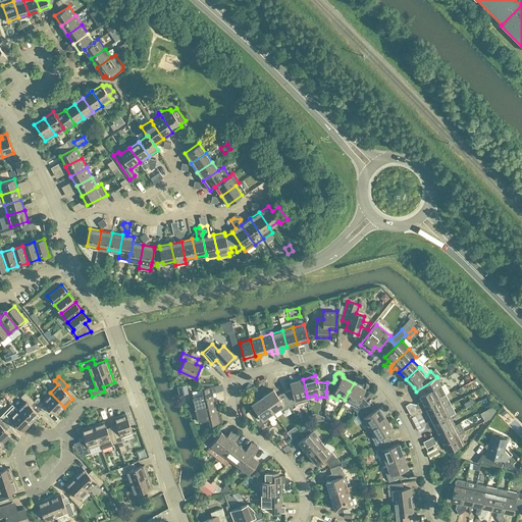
[(441,385),(437,377),(416,392),(419,396),(422,401),(416,404),(410,402),(406,405),(410,413),(414,411),(415,407),(421,410),(422,406),(446,395),(440,385),(441,385)]
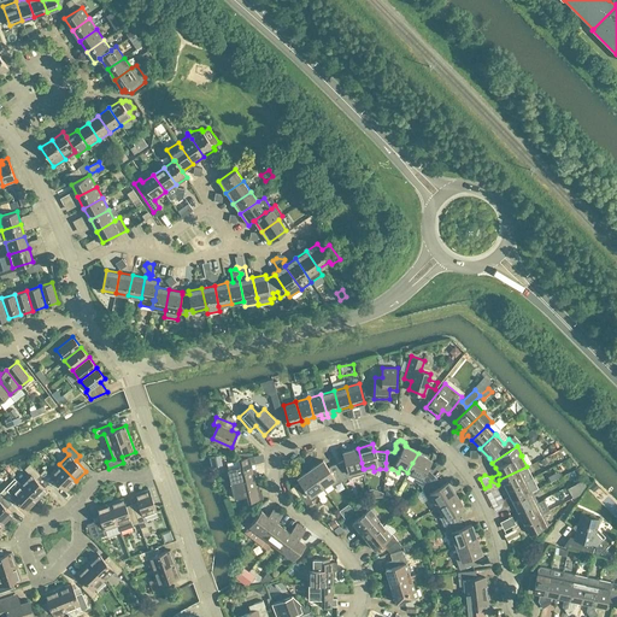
[(365,474),(364,469),(363,469),(362,463),(358,448),(342,452),(345,459),(336,464),(344,480),(350,477),(365,474)]
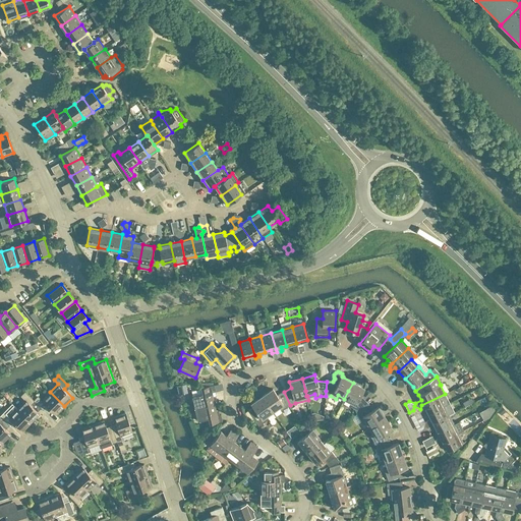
[(367,403),(360,396),(364,389),(353,383),(348,391),(344,399),(351,402),(349,406),(354,408),(356,413),(367,403)]
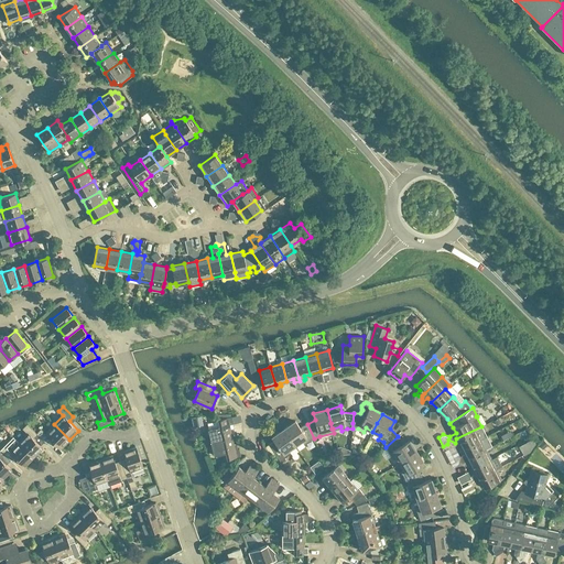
[(204,425),(202,415),(192,418),(194,426),(204,425)]
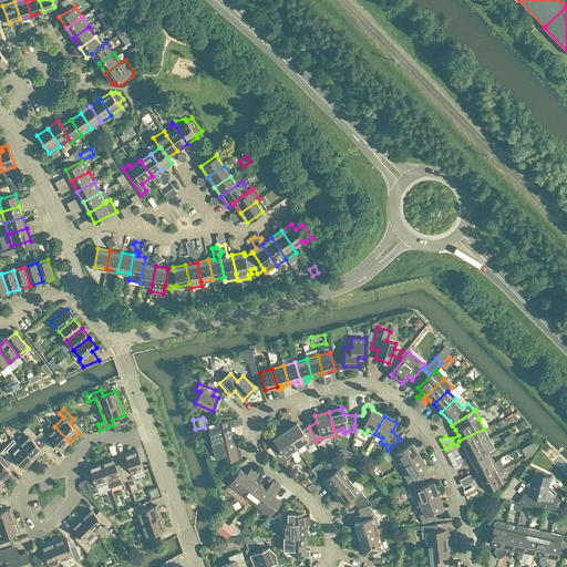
[(234,440),(230,426),(235,425),(233,419),(219,422),(220,429),(209,431),(212,444),(234,440)]
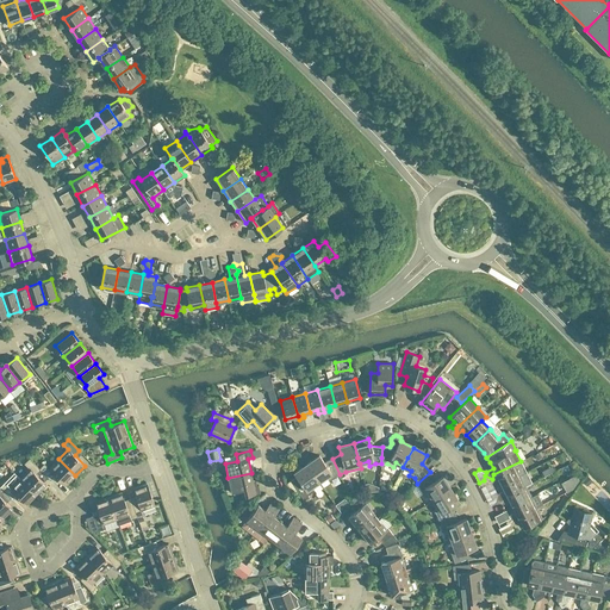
[(340,474),(332,459),(324,462),(319,455),(306,464),(319,481),(327,477),(329,480),(334,477),(340,474)]
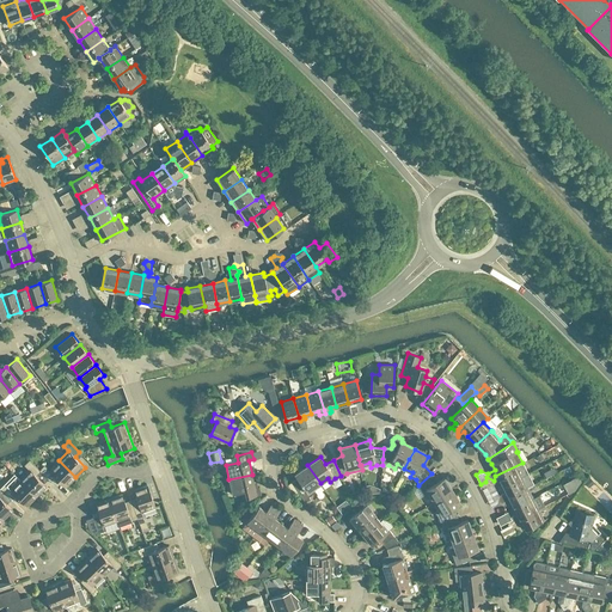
[(47,487),(36,476),(41,471),(40,470),(29,460),(24,465),(30,470),(20,479),(37,496),(47,487)]
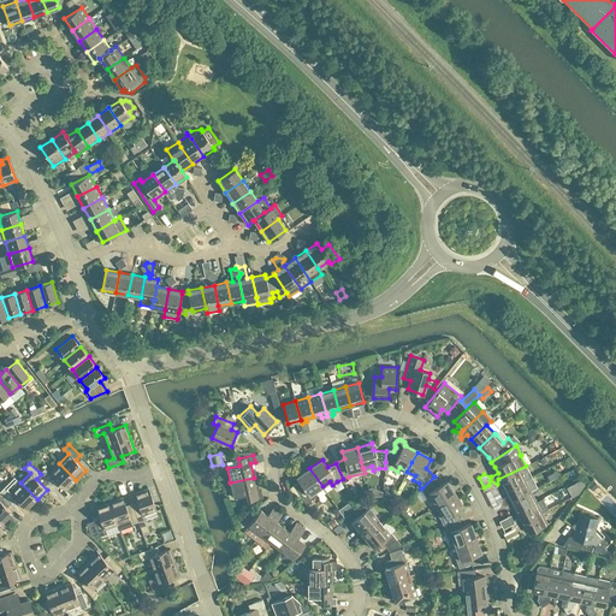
[(76,480),(59,463),(49,473),(45,468),(40,473),(41,474),(51,485),(55,480),(66,491),(76,480)]
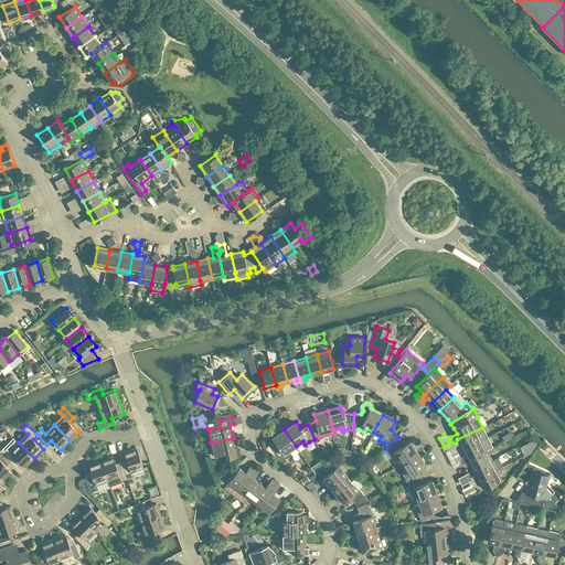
[(482,426),(482,427),(457,439),(456,444),(449,440),(448,445),(444,447),(445,449),(448,450),(461,444),(465,448),(488,437),(482,426)]
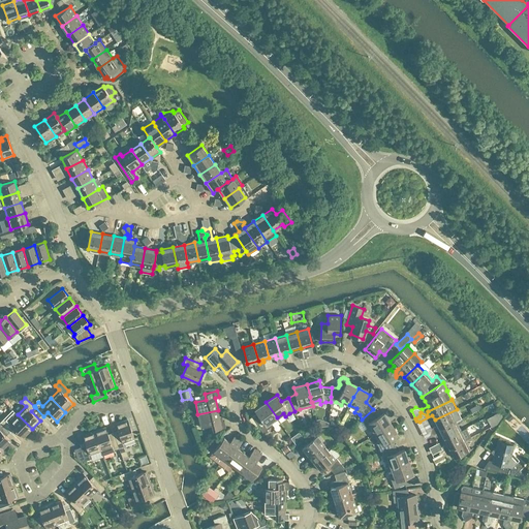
[(277,417),(266,402),(255,410),(257,413),(252,416),(262,432),(273,425),(271,422),(277,417)]
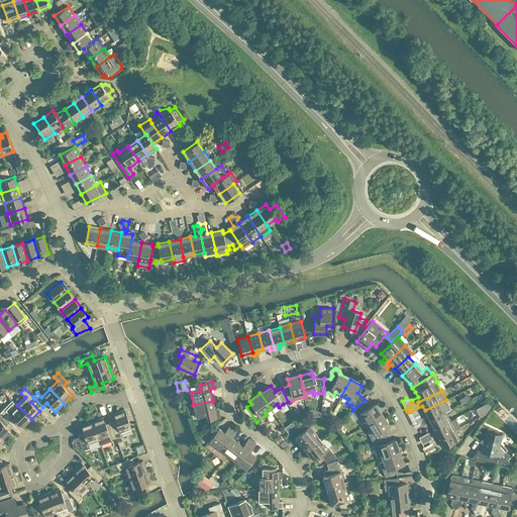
[(382,414),(376,403),(372,406),(365,400),(353,410),(356,415),(359,420),(363,418),(367,424),(382,414)]
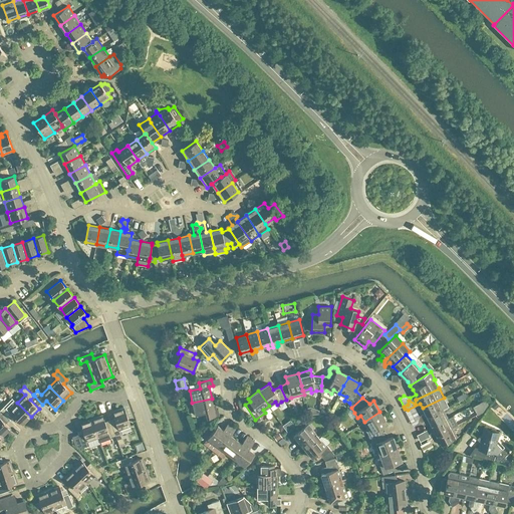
[(428,418),(443,410),(449,407),(444,398),(423,408),(428,418)]
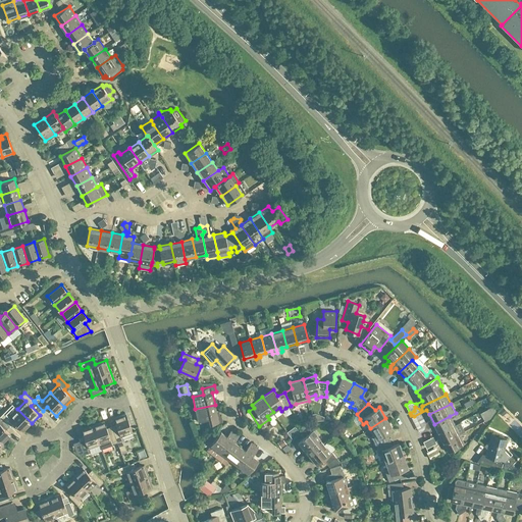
[(218,416),(215,405),(195,409),(198,421),(209,419),(210,425),(222,422),(221,415),(218,416)]
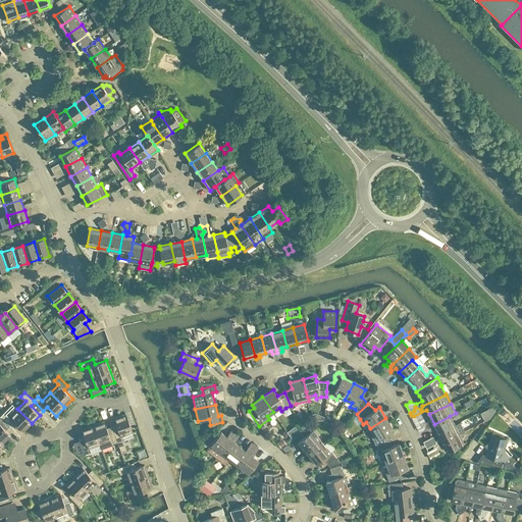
[(493,406),(481,413),(485,420),(490,418),(496,410),(493,406)]
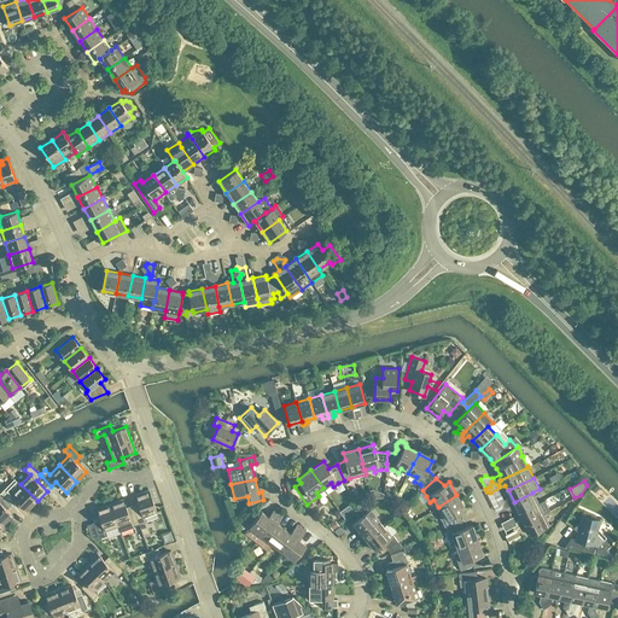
[(38,501),(21,484),(11,494),(6,489),(1,494),(7,500),(12,505),(17,500),(28,511),(38,501)]
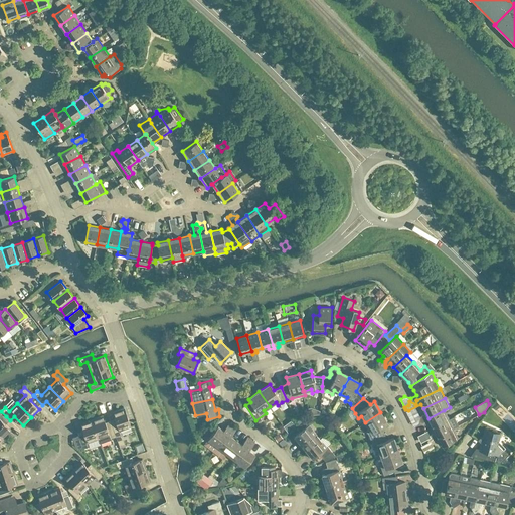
[(120,431),(131,426),(124,408),(113,412),(117,421),(112,423),(116,437),(120,446),(125,444),(120,431)]
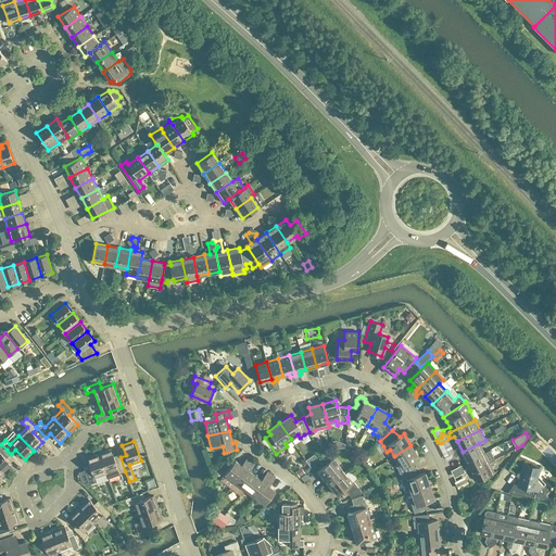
[(12,464),(2,454),(7,450),(1,444),(0,443),(0,469),(3,472),(12,464)]
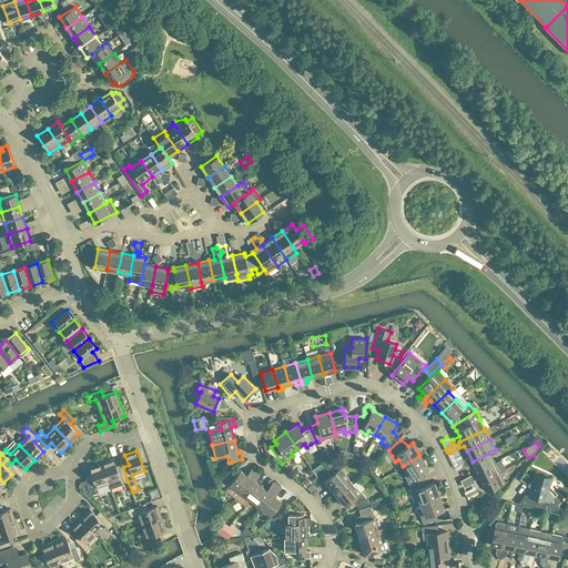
[(495,463),(489,453),(473,462),(477,472),(495,463)]
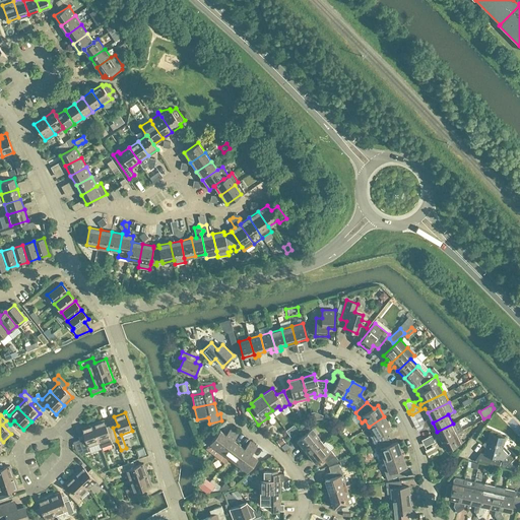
[(386,432),(391,428),(384,416),(369,427),(373,433),(370,435),(373,440),(375,445),(388,438),(386,432)]
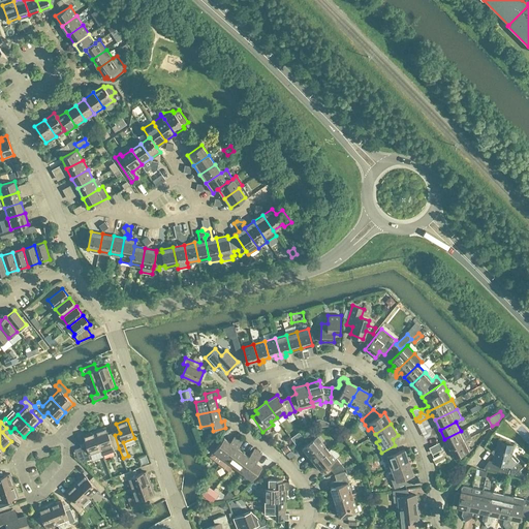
[(114,452),(114,450),(119,448),(115,435),(110,437),(105,427),(94,431),(101,450),(100,450),(102,456),(114,452)]
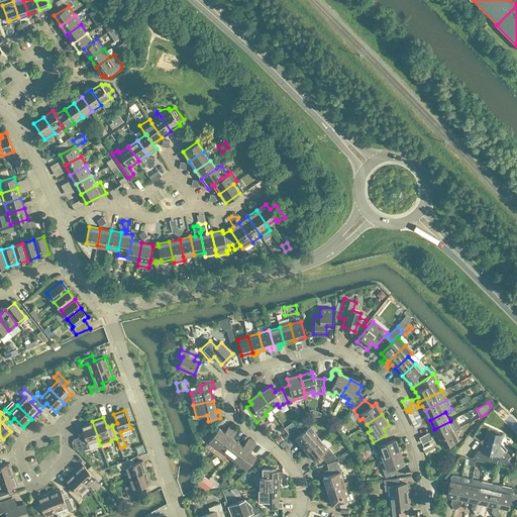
[(99,440),(92,421),(81,425),(85,435),(73,439),(77,450),(84,450),(90,447),(88,443),(98,440),(99,440)]
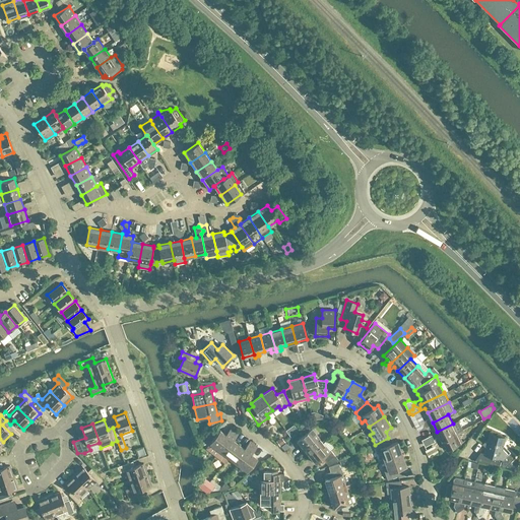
[(457,433),(453,424),(437,432),(440,437),(434,440),(440,442),(442,441),(457,433)]
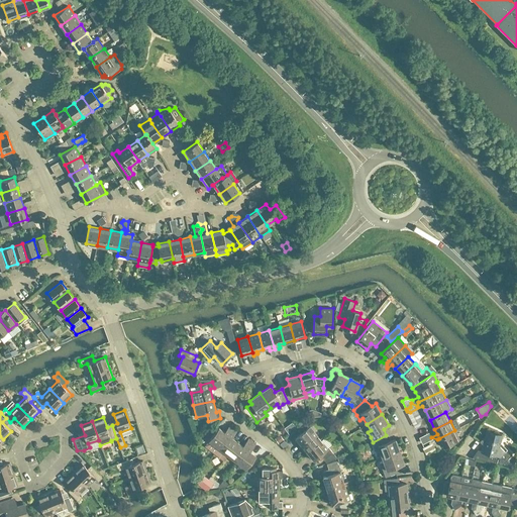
[(306,451),(320,439),(313,430),(314,430),(308,422),(298,430),(300,433),(295,437),(306,451)]
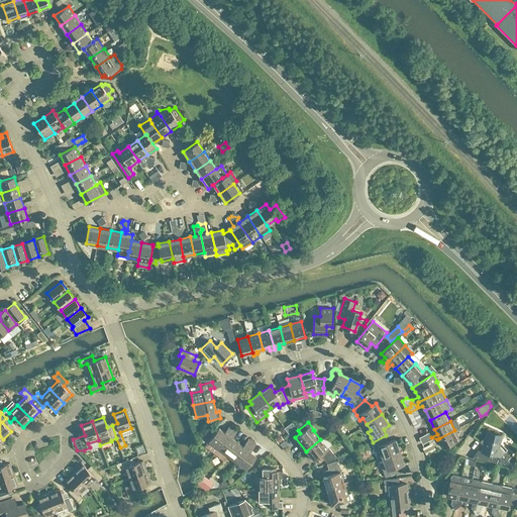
[(214,453),(234,427),(230,424),(224,432),(219,427),(205,446),(214,453)]
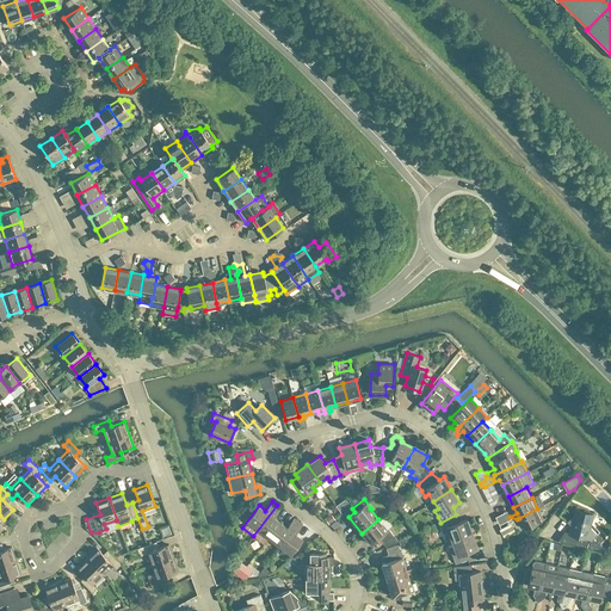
[(335,507),(339,514),(349,510),(345,503),(335,507)]
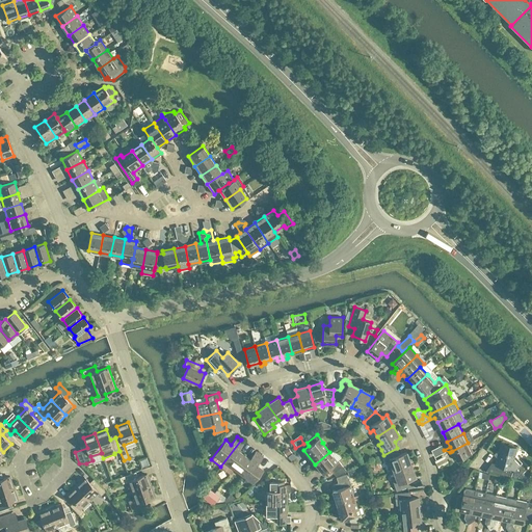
[(230,474),(234,469),(244,454),(238,450),(244,443),(241,440),(220,467),(230,474)]
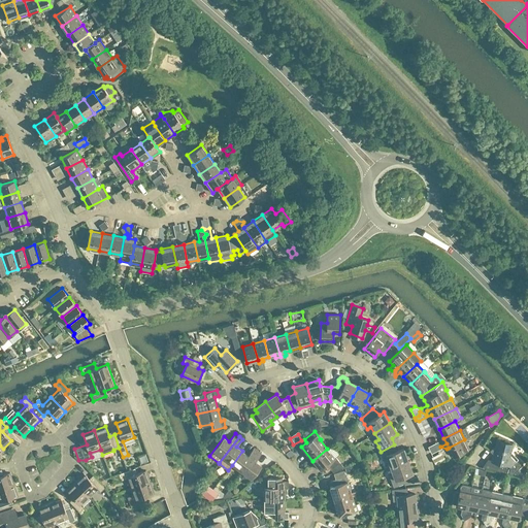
[(469,449),(464,439),(449,448),(454,457),(469,449)]
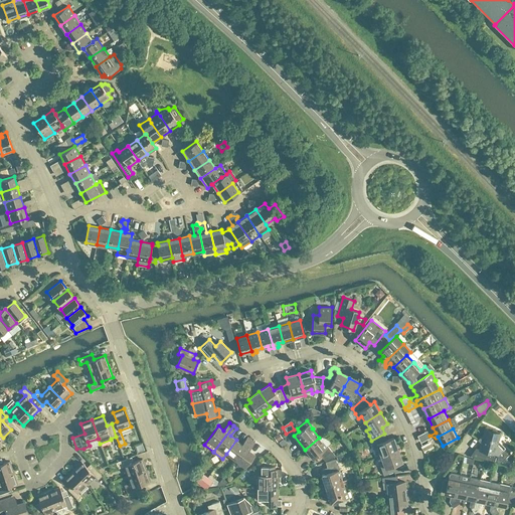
[(510,453),(498,441),(500,434),(485,430),(483,438),(480,437),(478,440),(482,444),(480,449),(476,448),(471,455),(500,463),(510,453)]
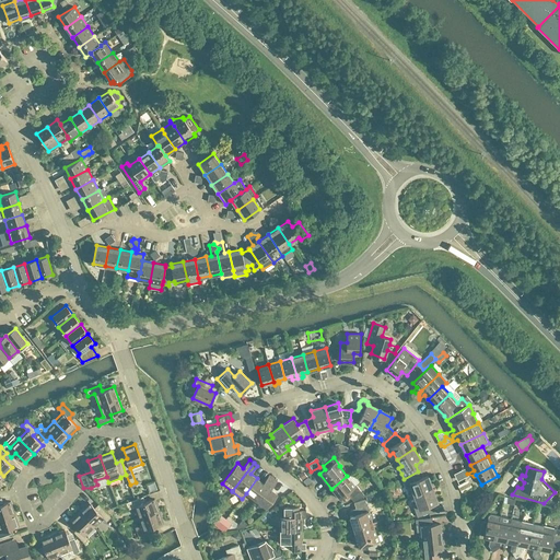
[(303,470),(298,474),(302,479),(307,476),(303,470)]
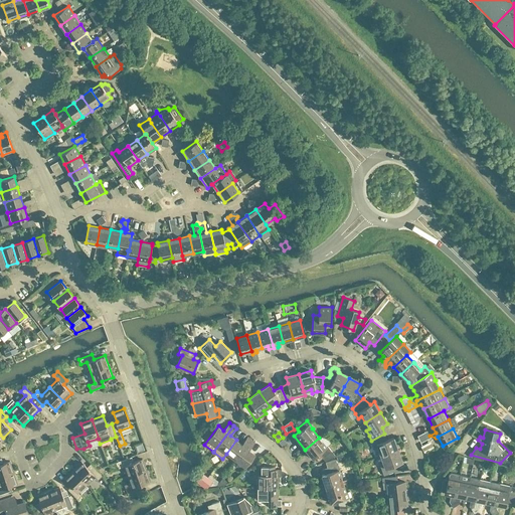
[(398,450),(393,438),(387,440),(384,434),(371,441),(374,451),(378,449),(381,456),(398,450)]
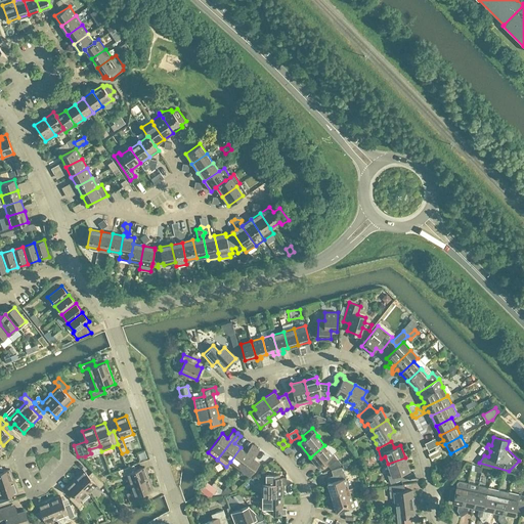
[(239,469),(256,447),(252,444),(247,452),(241,447),(230,462),(239,469)]
